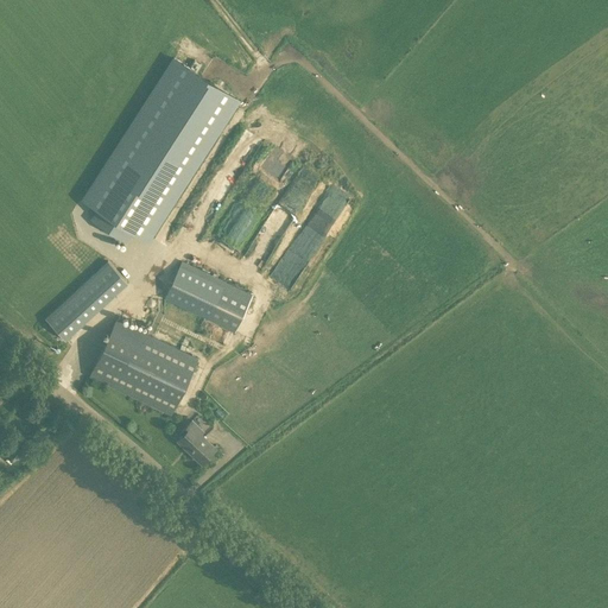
[(89,219),(112,233),(126,242),(132,233),(147,242),(240,100),(210,81),(172,56),(80,198),(95,209),(89,219)]
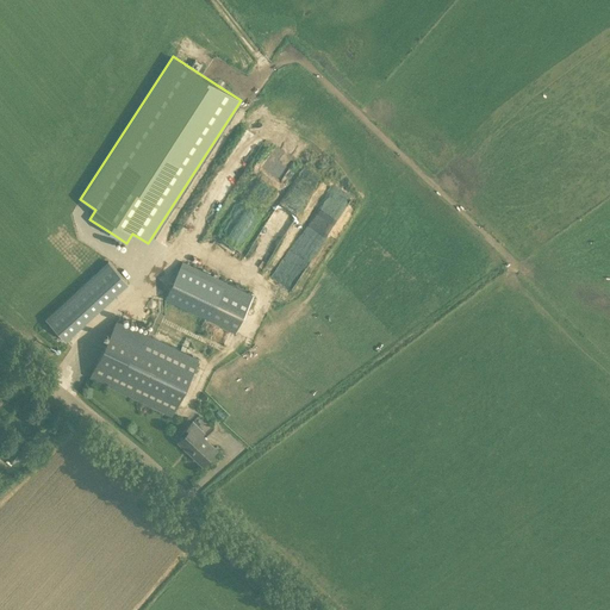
[(128,284),(107,262),(45,319),(64,341),(128,284)]
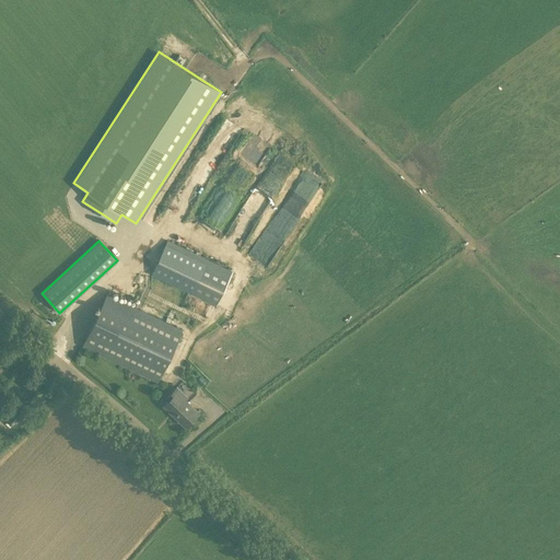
[(233,271),(208,259),(167,241),(151,275),(217,306),(233,271)]
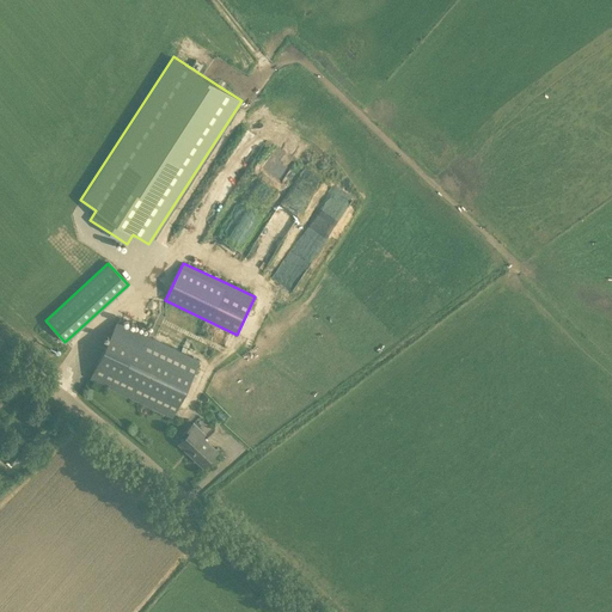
[(90,379),(172,417),(200,360),(116,320),(90,379)]
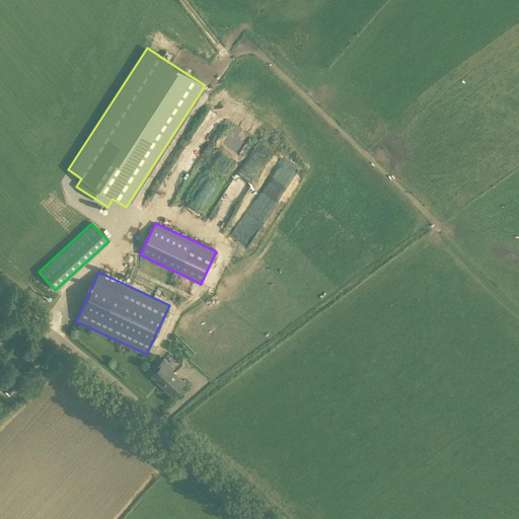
[(0,354),(2,356),(10,347),(0,338),(0,354)]
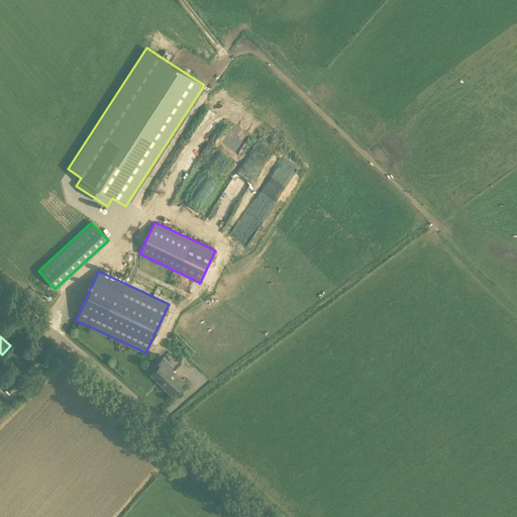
[(153,367),(156,369),(150,374),(171,394),(183,381),(171,369),(173,366),(163,357),(153,367)]
